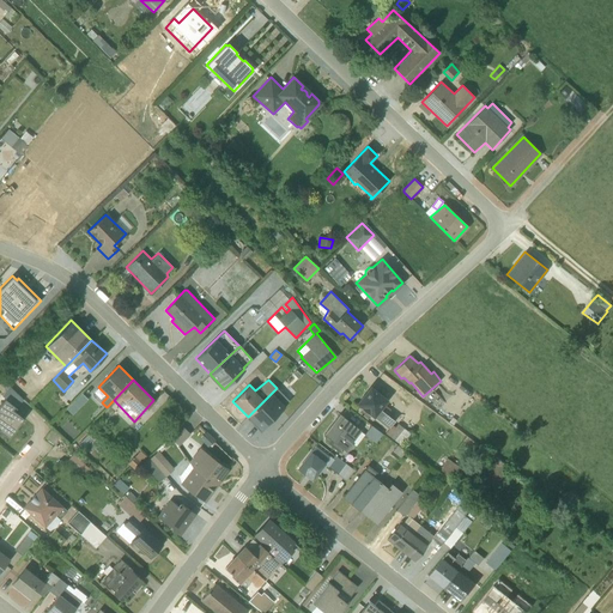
[(400,447),(410,434),(398,424),(395,428),(392,425),(394,420),(386,413),(389,408),(384,405),(388,399),(370,386),(356,404),(388,429),(384,435),(400,447)]
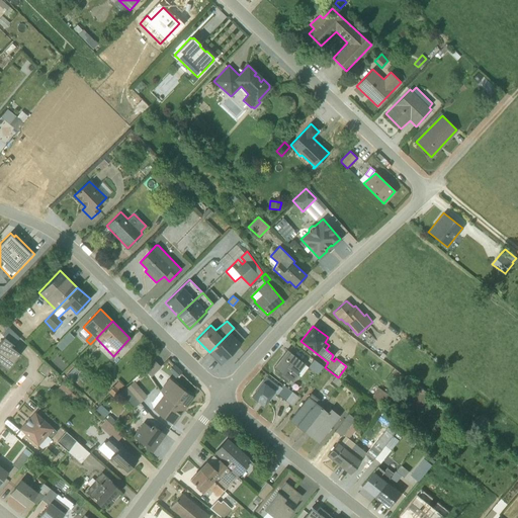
[(7,372),(14,363),(13,362),(20,354),(10,346),(12,343),(14,344),(19,338),(7,327),(1,334),(4,337),(0,342),(0,363),(0,364),(0,367),(7,372)]
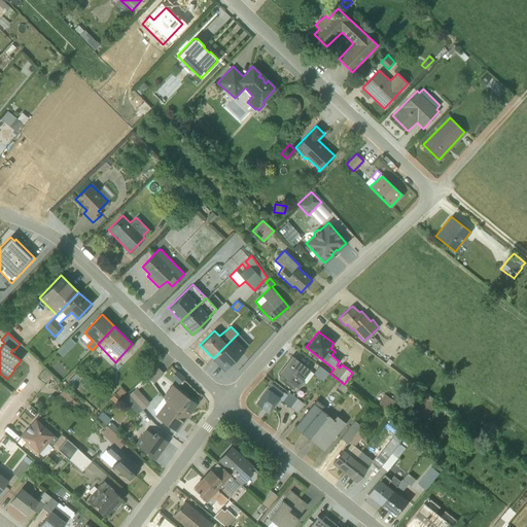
[(214,359),(213,361),(223,373),(233,363),(231,362),(249,345),(238,334),(213,358),(214,359)]
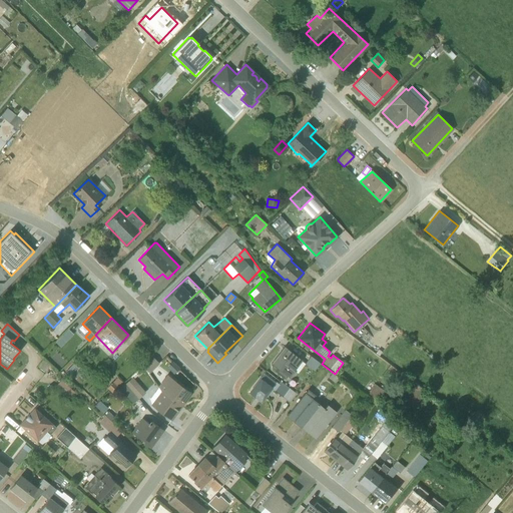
[(61,345),(74,333),(69,328),(56,341),(61,345)]
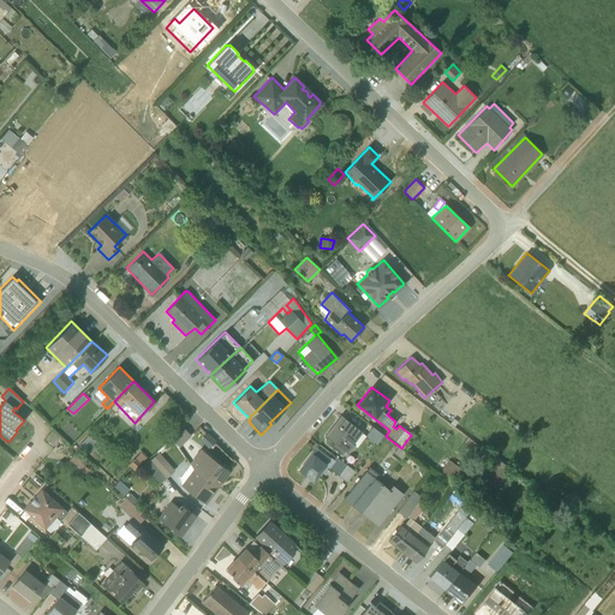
[(340,416),(324,435),(332,441),(329,445),(341,453),(344,451),(348,453),(354,446),(357,448),(365,436),(360,433),(362,431),(340,416)]
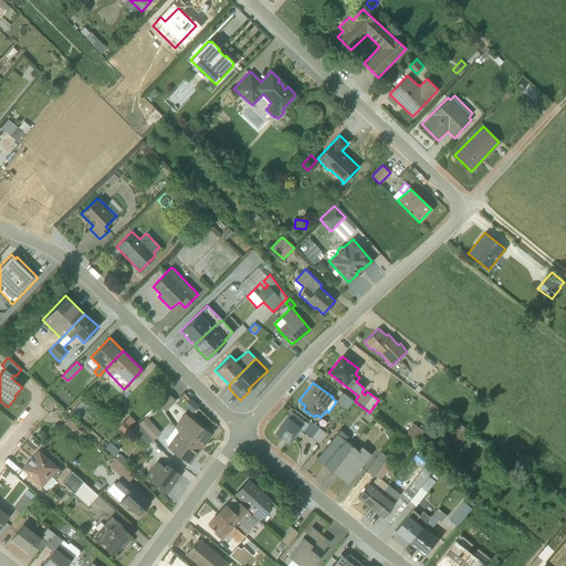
[(175,400),(166,392),(157,401),(164,411),(175,400)]
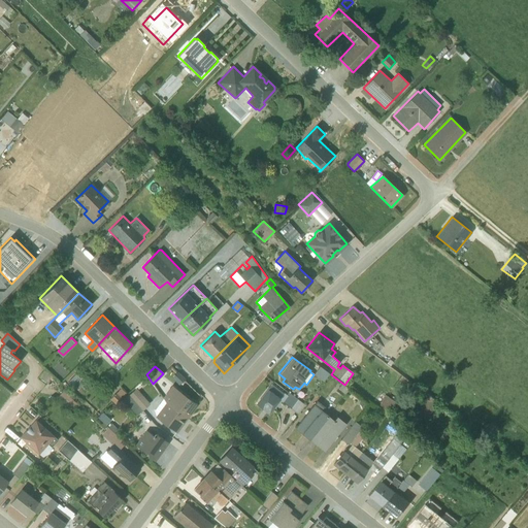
[(320,366),(314,374),(324,382),(329,374),(320,366)]
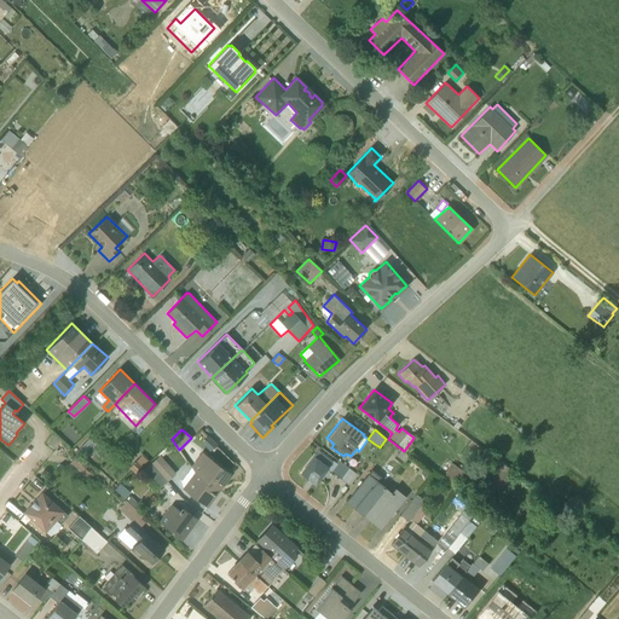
[(53,433),(46,443),(56,450),(61,444),(65,449),(68,445),(53,433)]
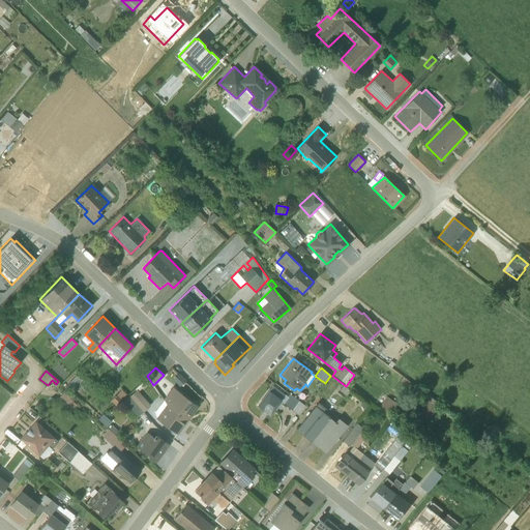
[(184,381),(177,374),(172,379),(179,386),(184,381)]
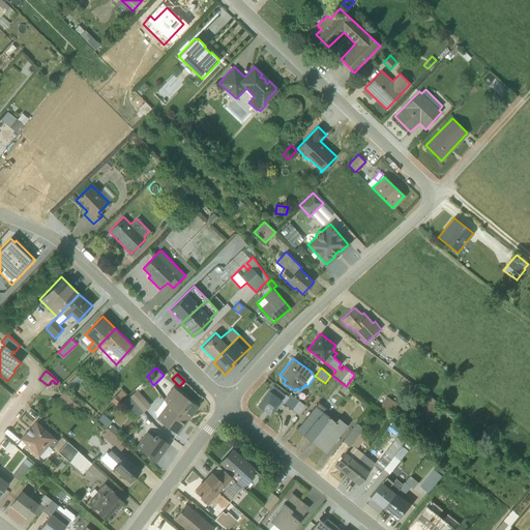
[(81,379),(76,375),(68,384),(72,388),(81,379)]
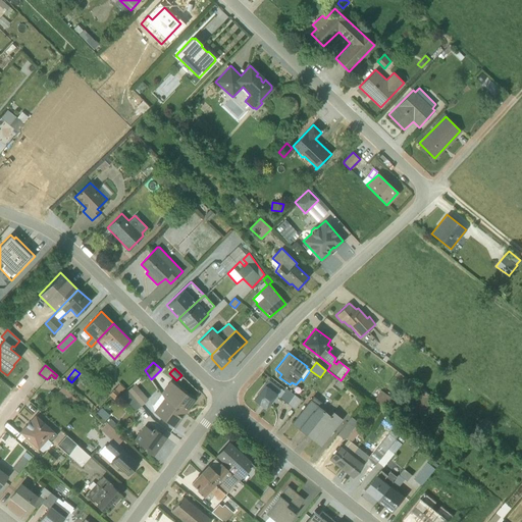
[(136,385),(148,375),(145,370),(134,382),(135,383),(136,385)]
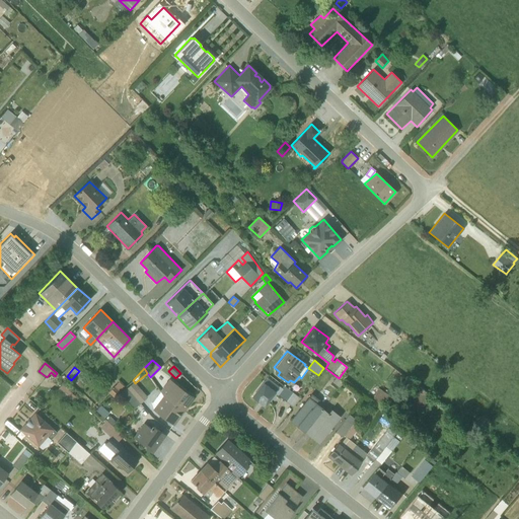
[(293,408),(299,398),(269,375),(252,396),(258,402),(260,401),(264,405),(274,392),(293,408)]
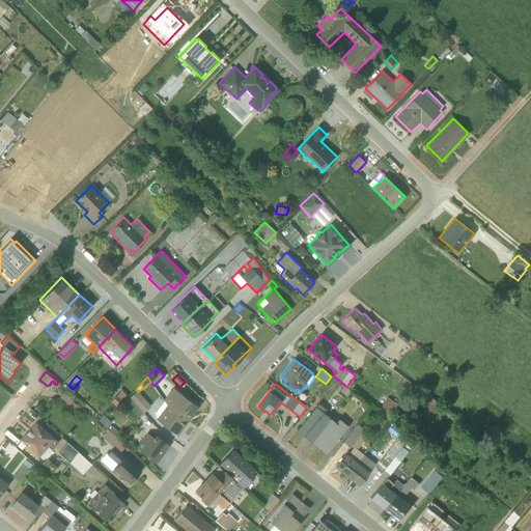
[(344,386),(338,393),(344,399),(351,391),(344,386)]
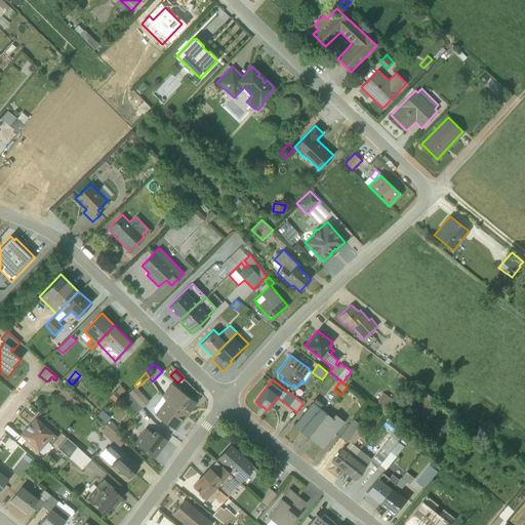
[(165,400),(186,415),(196,403),(171,385),(161,395),(165,400)]
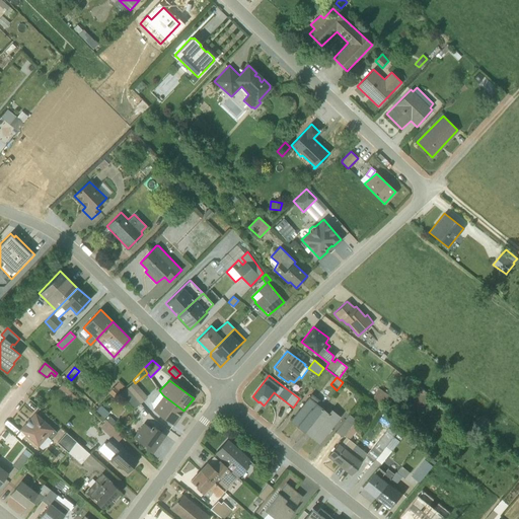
[(124,386),(119,381),(108,392),(114,397),(124,386)]
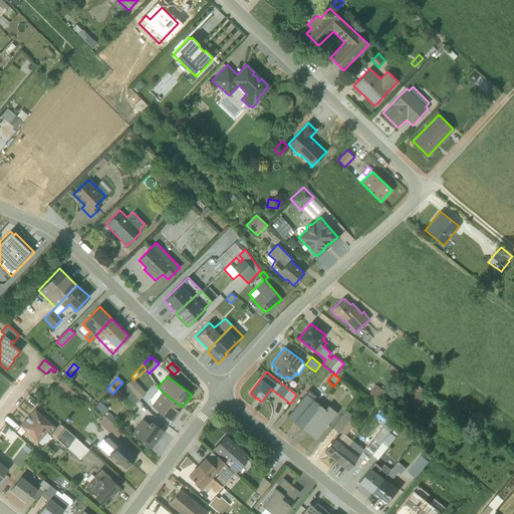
[(139,400),(146,393),(133,377),(125,384),(139,400)]
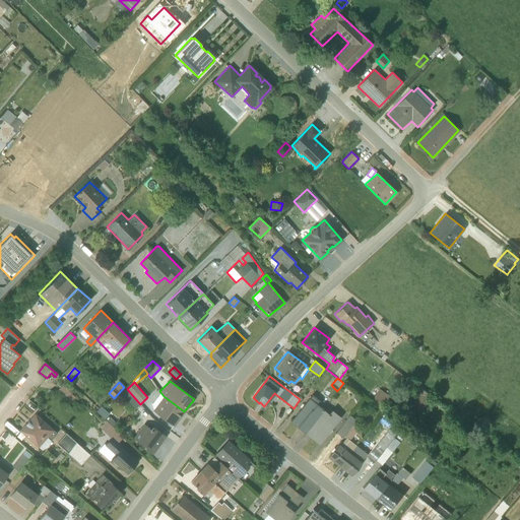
[(62,385),(56,392),(71,406),(77,399),(62,385)]
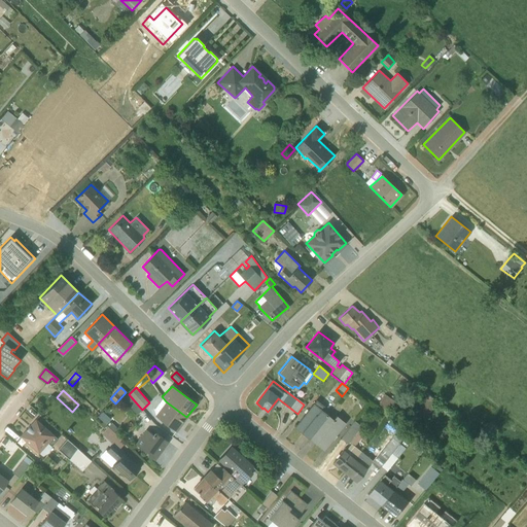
[(427,393),(414,412),(425,420),(438,401),(427,393)]
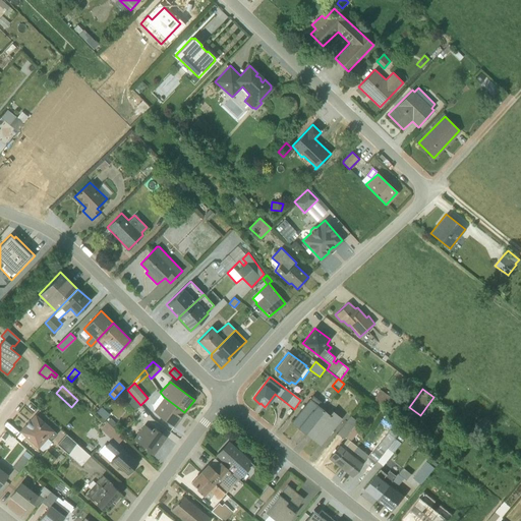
[(140,405),(127,390),(121,395),(134,410),(140,405)]
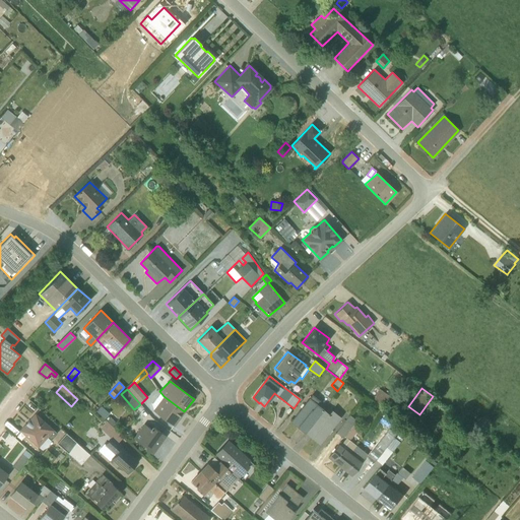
[(380,389),(372,401),(383,408),(390,396),(380,389)]
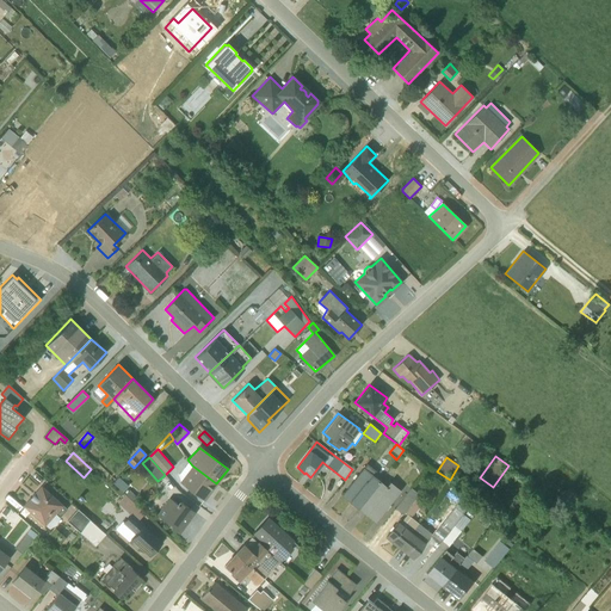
[(178,474),(180,481),(179,482),(204,499),(216,483),(192,466),(189,461),(178,474)]
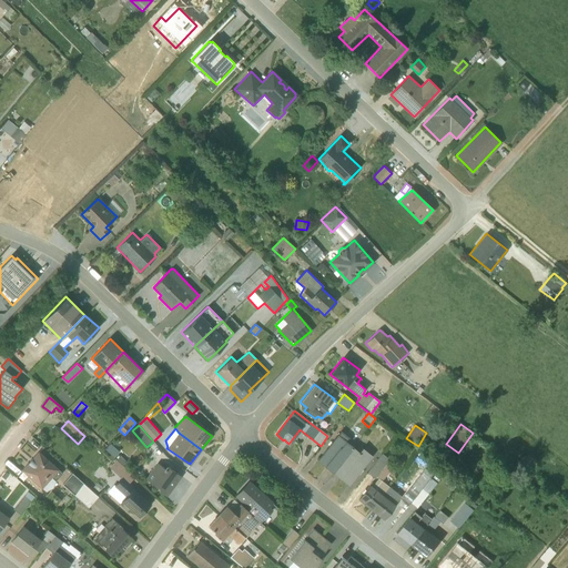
[(347,436),(341,430),(317,460),(332,473),(353,447),(345,440),(347,436)]
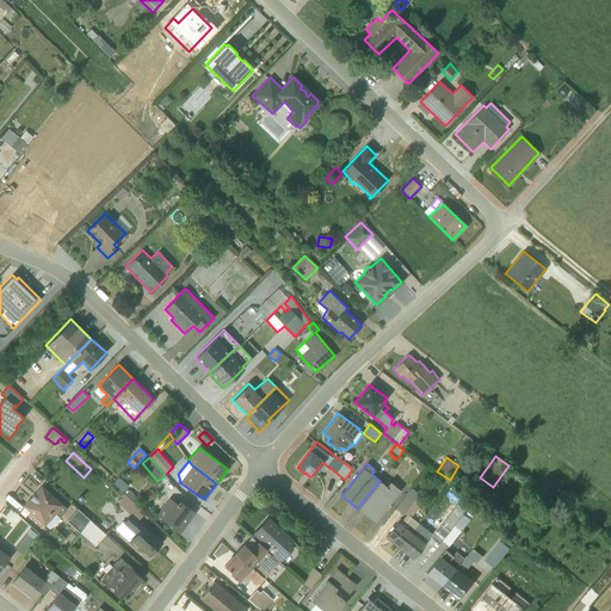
[(375,523),(401,491),(390,482),(386,486),(380,481),(357,508),(375,523)]
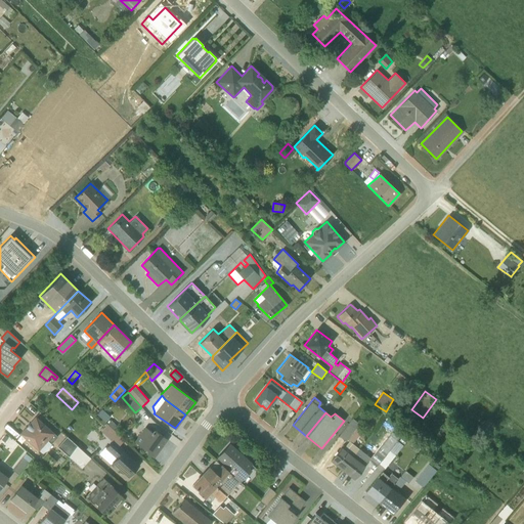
[(472,413),(467,420),(478,430),(480,430),(485,424),(472,413)]
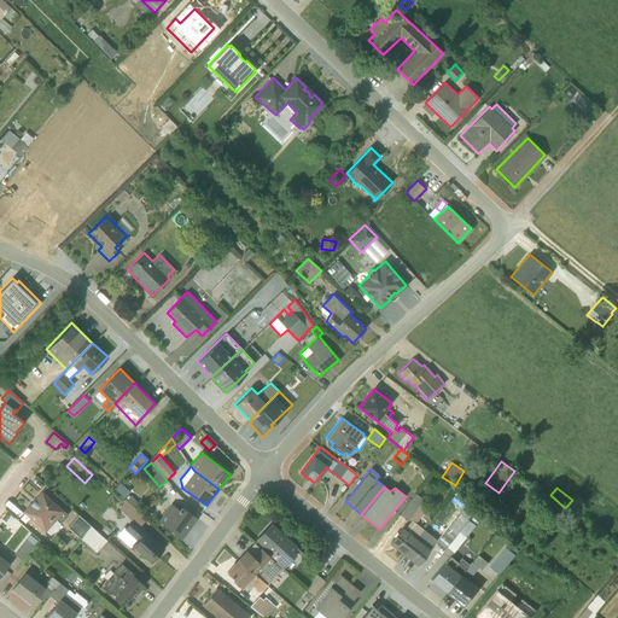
[(66,514),(41,491),(23,512),(50,535),(52,534),(56,531),(57,530),(58,528),(60,523),(66,514)]
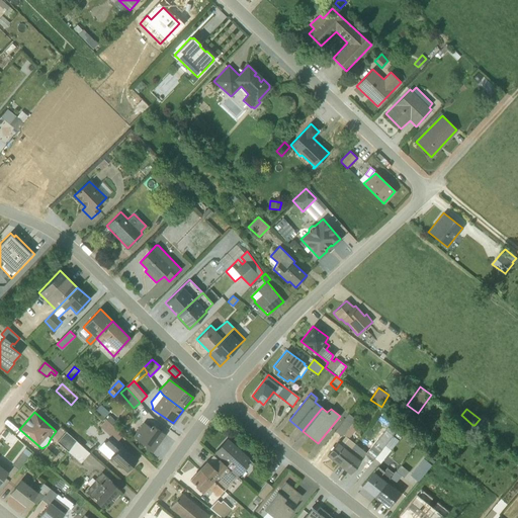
[(335,431),(341,436),(354,419),(348,414),(335,431)]
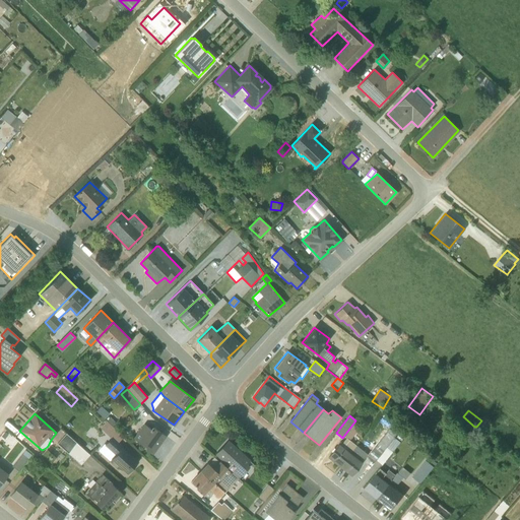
[(112,427),(116,423),(110,416),(106,420),(112,427)]
